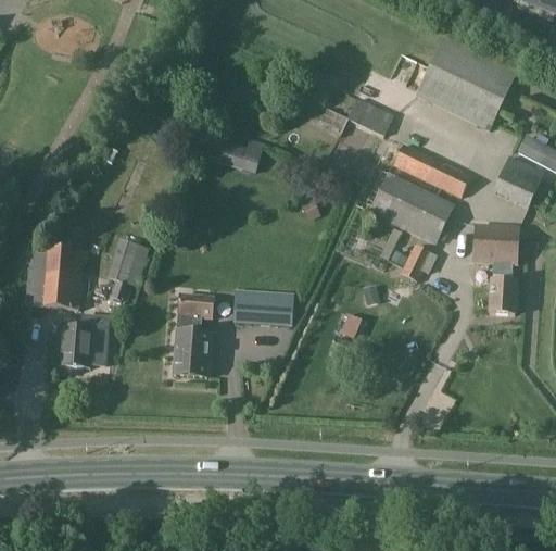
[(516,0),(518,1),(517,5),(534,12),(533,13),(534,13),(539,0),(516,0)]
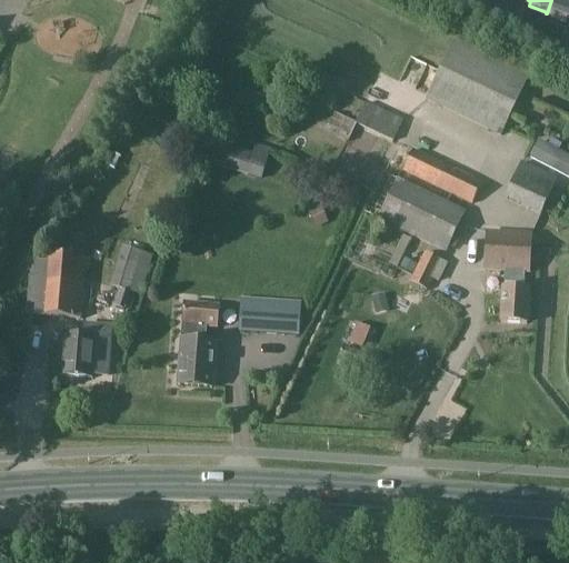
[(551,0),(547,13),(548,13),(566,20),(567,14),(568,16),(568,0),(551,0)]
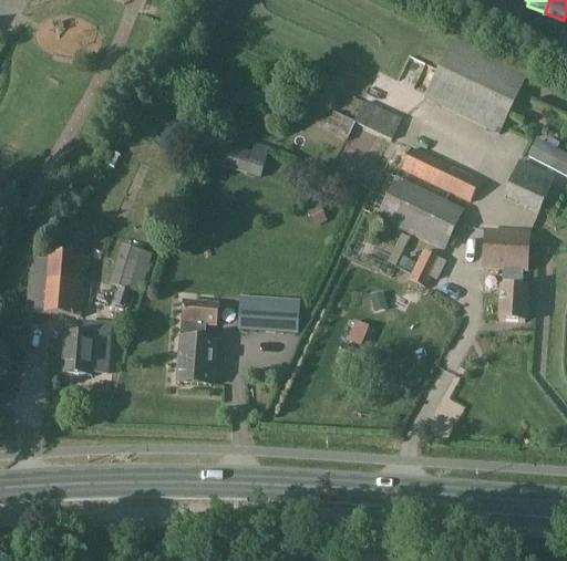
[(423,96),(498,132),(526,72),(451,37),(423,96)]
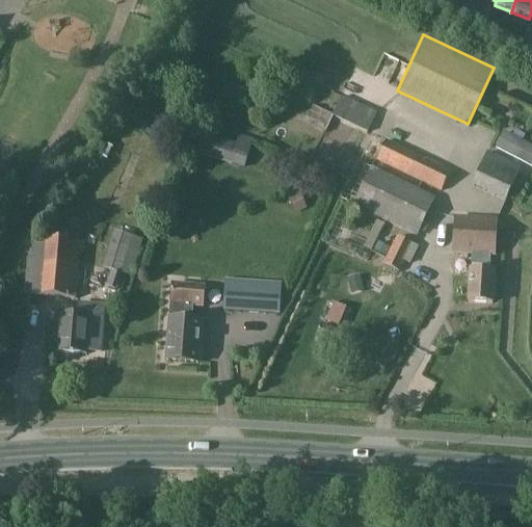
[(340,94),(337,100),(333,111),(331,112),(368,128),(376,109),(340,94)]
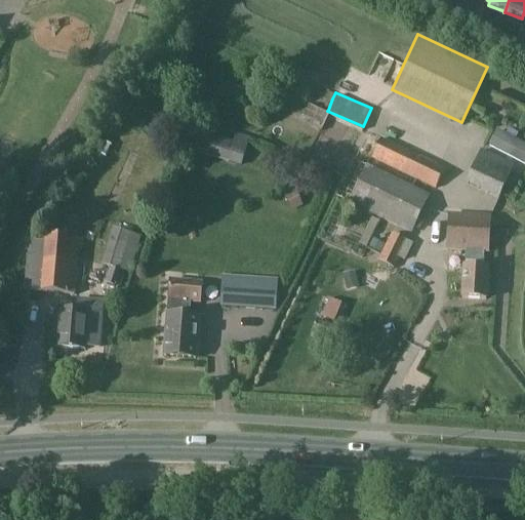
[(328,110),(308,101),(303,113),(322,122),(327,111),(328,110)]
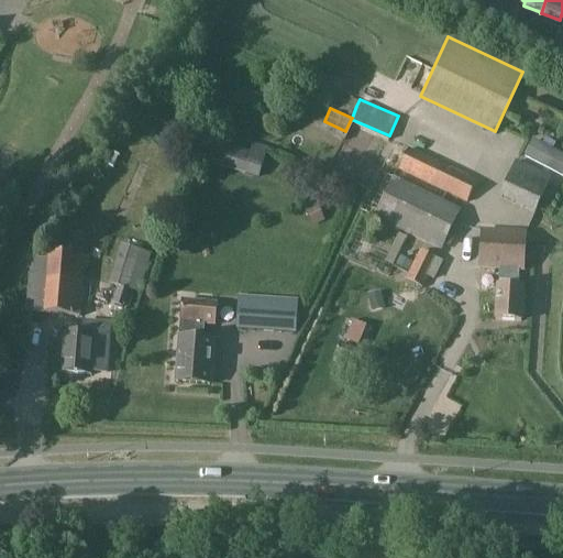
[(562,153),(533,138),(525,153),(562,173),(562,153)]
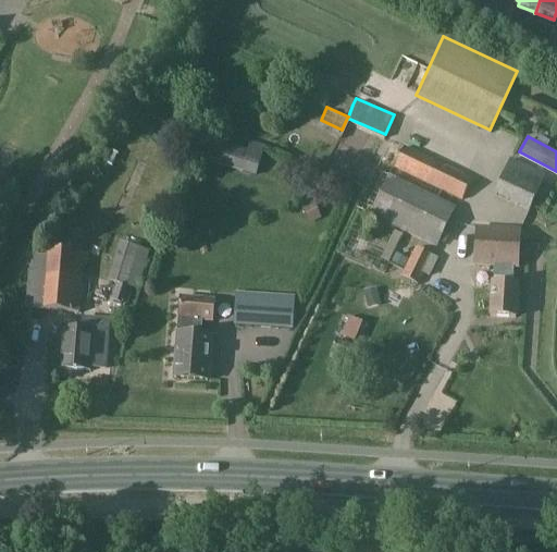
[(250,138),(247,148),(212,137),(206,158),(256,172),(264,143),(250,138)]
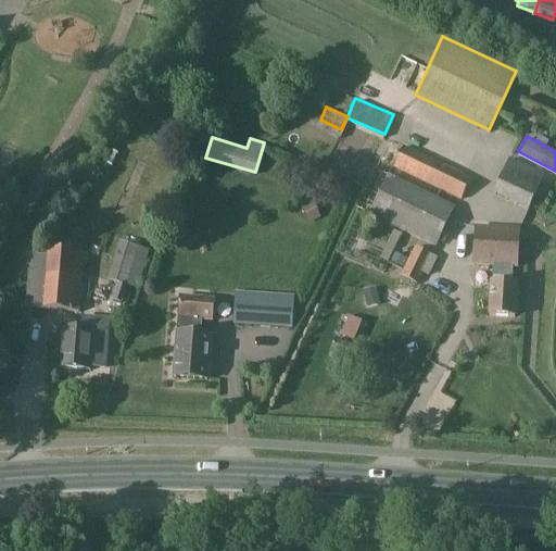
[(393,164),(459,197),(470,175),(403,142),(393,164)]
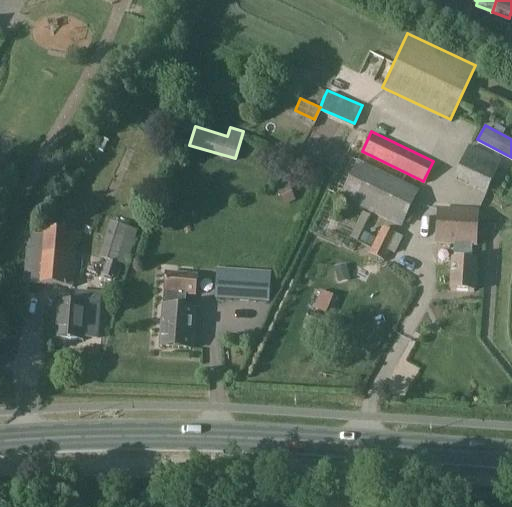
[(494,172),(501,159),(469,144),(454,177),(464,182),(474,162),(494,172)]
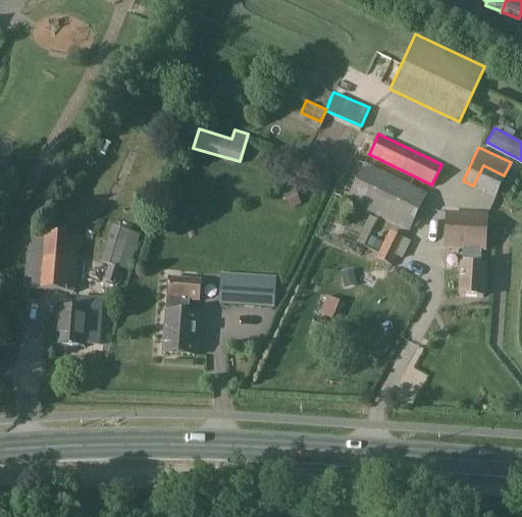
[(345,199),(407,229),(426,192),(364,160),(345,199)]
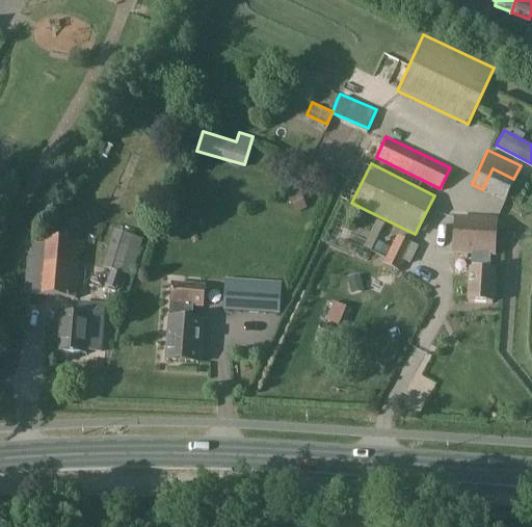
[(293,210),(309,204),(302,190),(288,196),(293,210)]
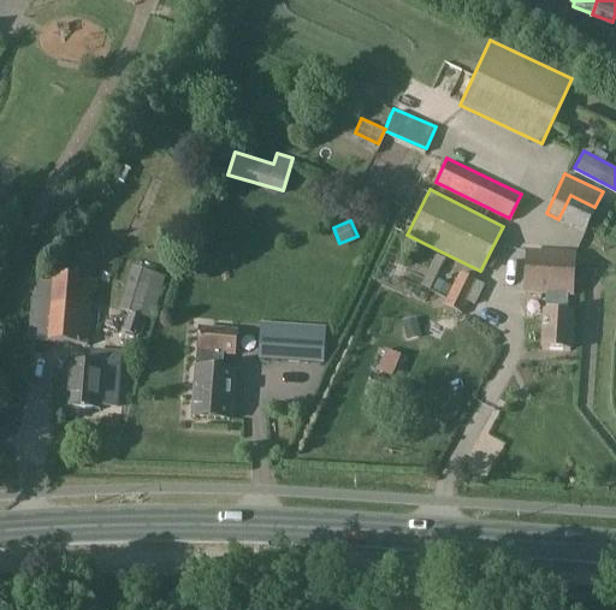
[(575,248),(525,244),(521,291),(545,292),(567,294),(573,294),(575,248)]
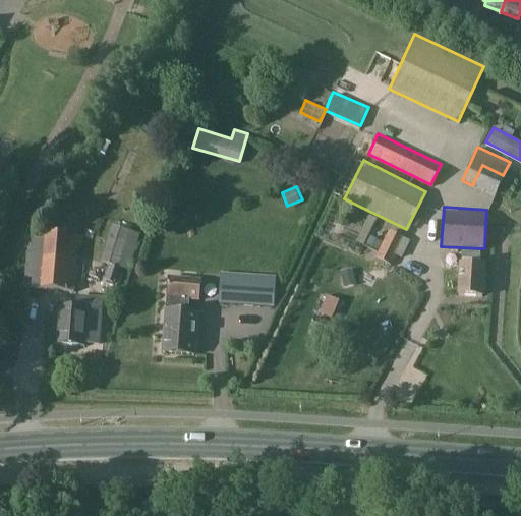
[(369,213),(356,238),(363,242),(377,216),(369,213)]
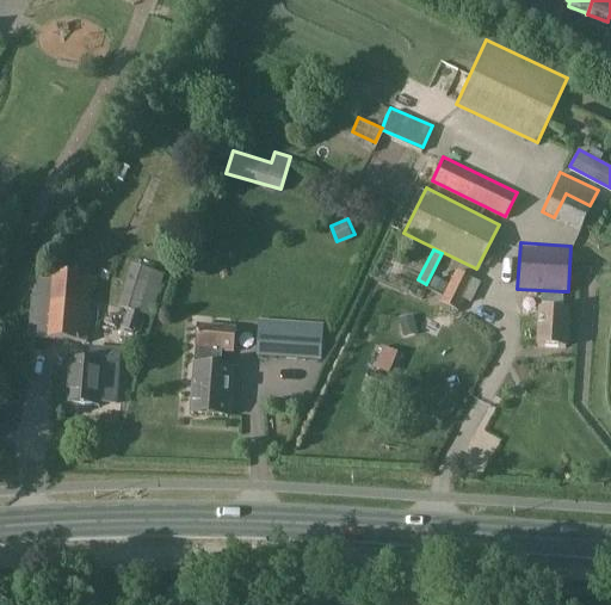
[(153,269),(152,269),(130,263),(117,304),(125,307),(121,326),(135,331),(141,310),(153,269)]
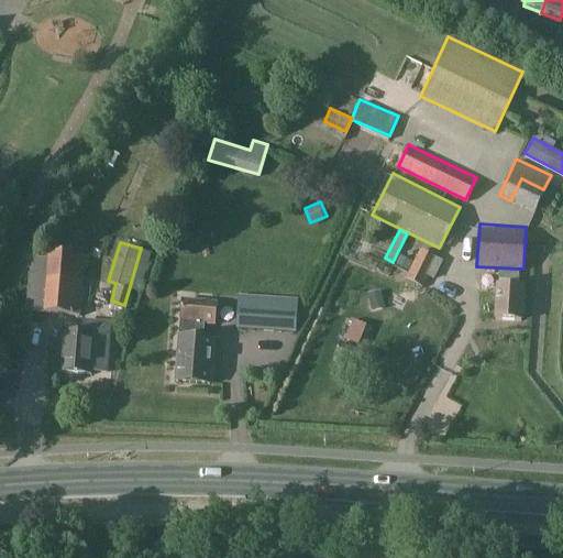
[(418,245),(407,270),(404,275),(421,284),(437,254),(428,250),(418,245)]
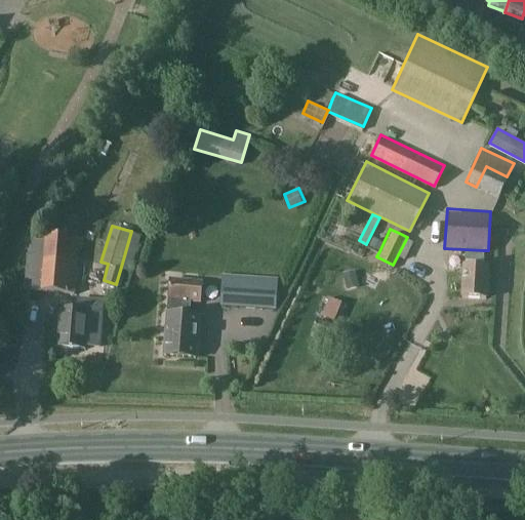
[(47,233),(46,239),(46,257),(62,258),(64,234),(47,233)]
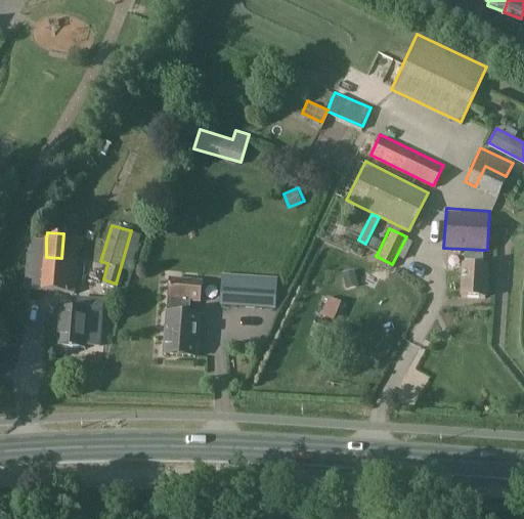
[(27,254),(25,288),(73,291),(76,234),(63,233),(61,258),(46,257),(46,239),(35,238),(27,254)]
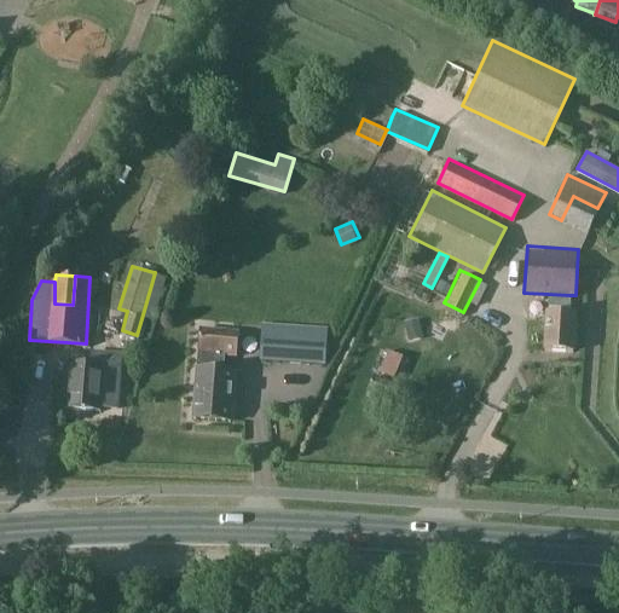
[(548,294),(547,310),(544,346),(572,348),(573,311),(568,311),(570,295),(548,294)]
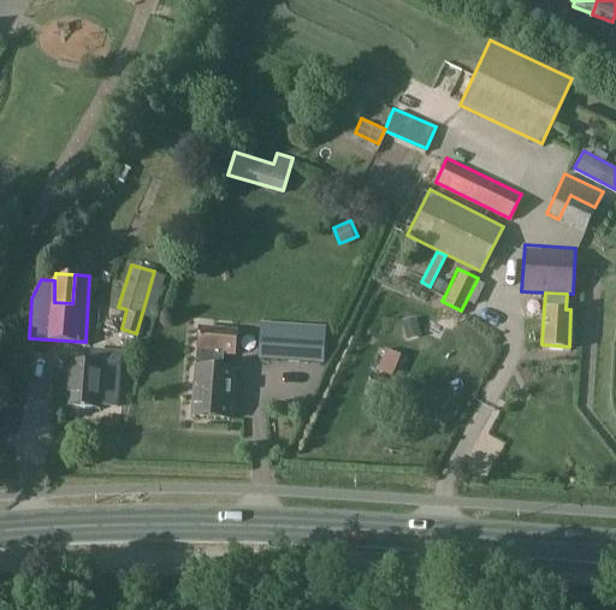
[(258,355),(324,359),(325,325),(260,320),(258,355)]
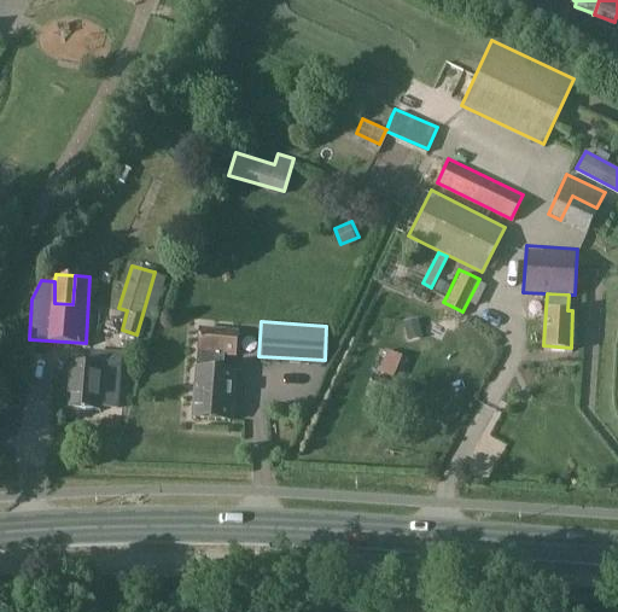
[(194,366),(196,366),(192,415),(229,418),(233,368),(222,367),(223,354),(237,354),(238,328),(197,326),(196,353),(194,366)]
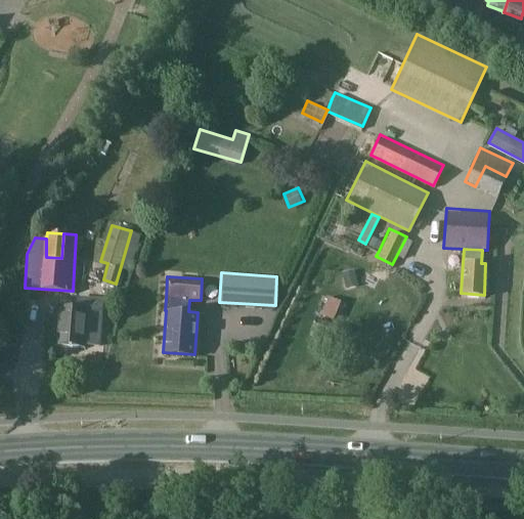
[(87,306),(57,304),(55,345),(84,347),(87,306)]
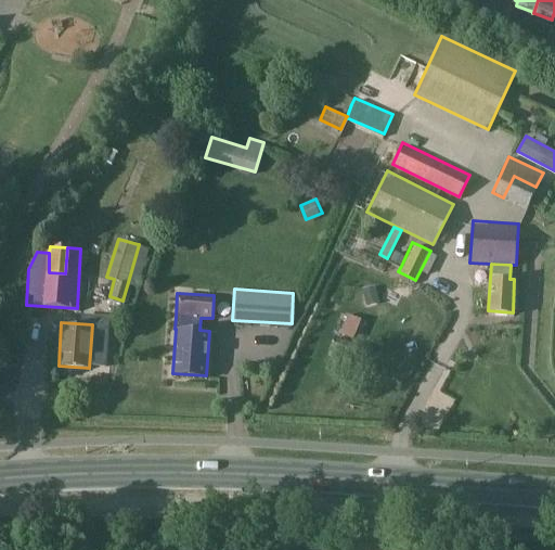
[(328,352),(351,360),(358,344),(336,335),(328,352)]
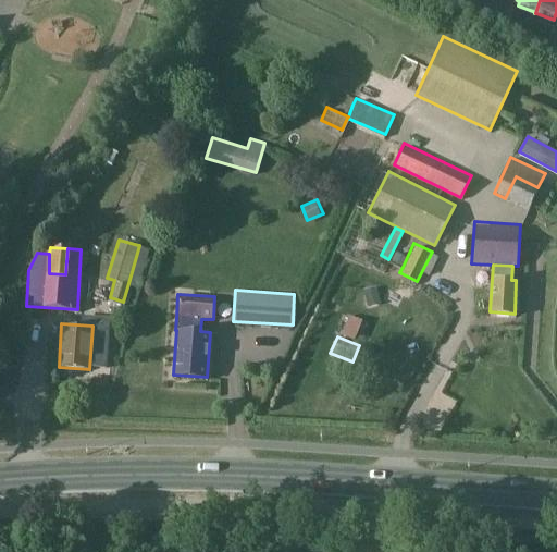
[(102,342),(101,366),(137,367),(137,342),(102,342)]
